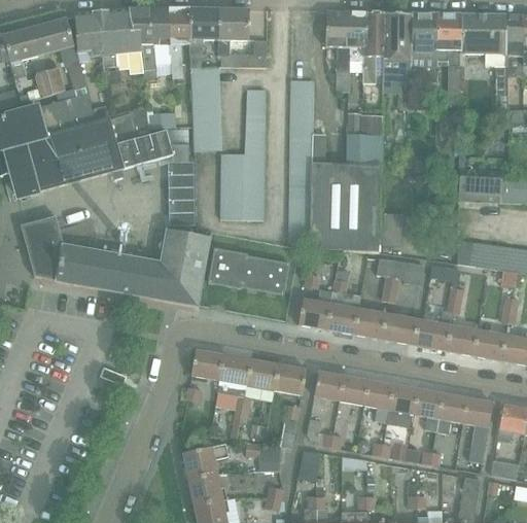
[(149,7),(130,8),(132,24),(138,23),(140,41),(144,72),(143,72),(144,76),(157,75),(153,41),(152,41),(149,7)]
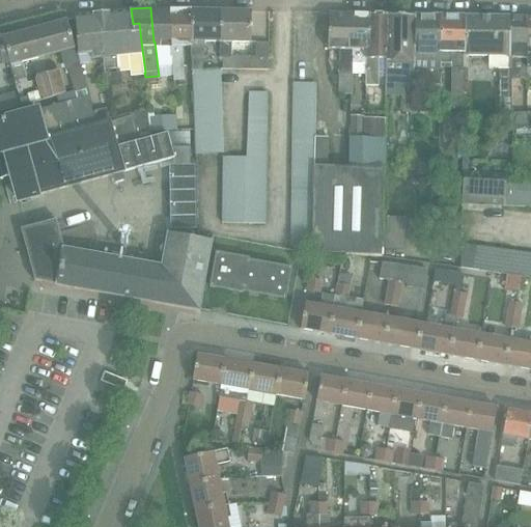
[(170,7),(150,7),(154,42),(155,42),(169,40),(170,40),(170,7)]
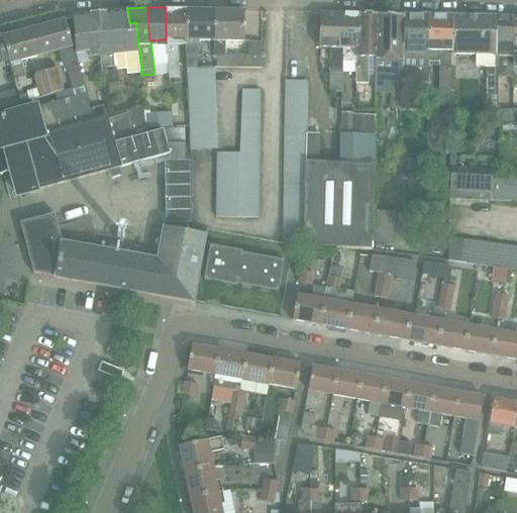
[(185,7),(166,7),(166,39),(165,39),(166,52),(168,52),(169,76),(179,76),(177,39),(185,39),(185,7)]
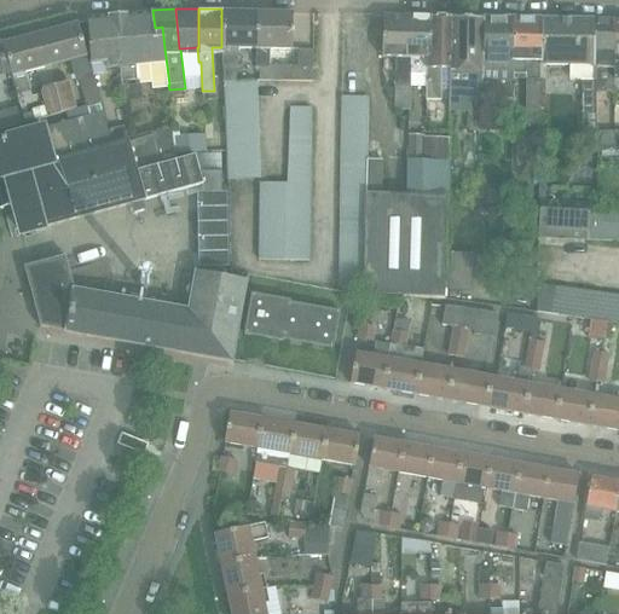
[(258,9),(221,9),(221,47),(221,64),(224,64),(224,77),(236,77),(236,64),(238,64),(237,41),(256,42),(258,9)]
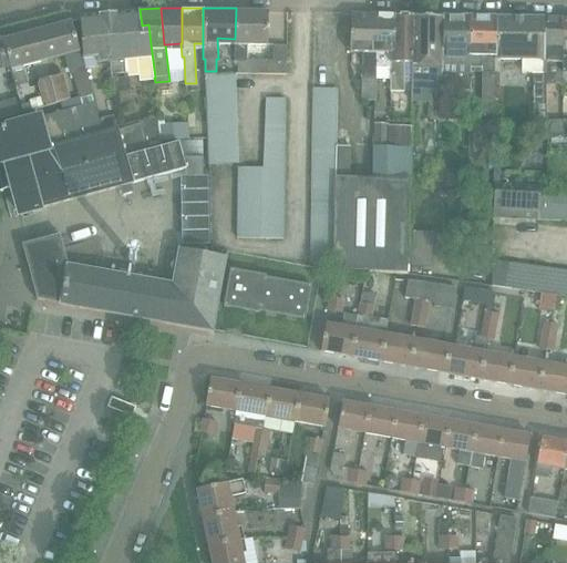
[(287,72),(287,69),(287,57),(287,43),(272,42),(272,55),(247,55),(247,39),(267,40),(268,9),(236,8),(235,39),(234,58),(238,58),(237,71),(287,72)]
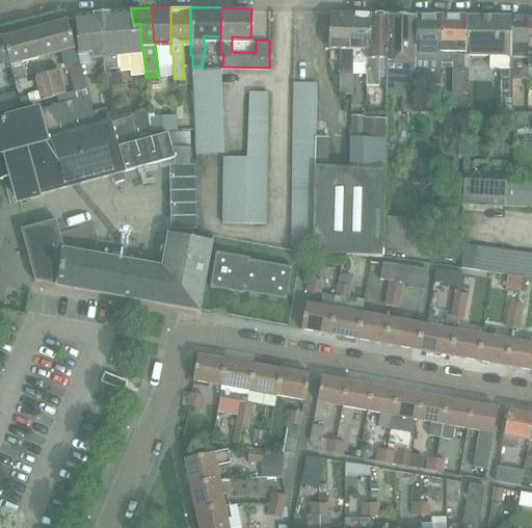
[(131,8),(102,10),(104,30),(101,30),(103,54),(105,71),(108,71),(107,68),(130,66),(130,74),(144,73),(145,73),(141,42),(139,23),(133,24),(131,8)]
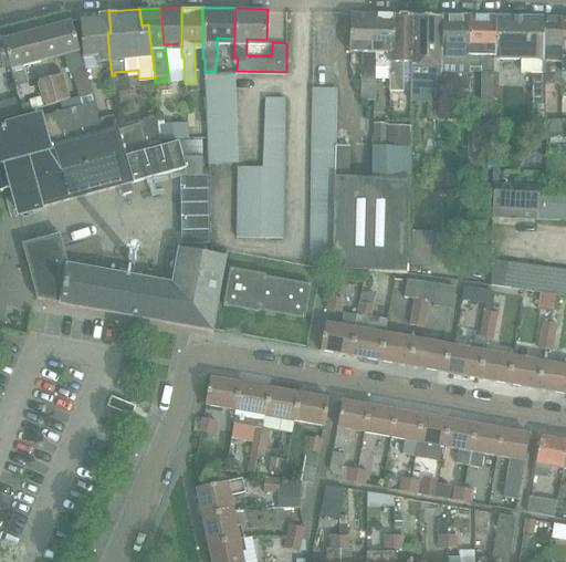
[(80,13),(80,17),(81,35),(83,55),(86,65),(97,63),(97,60),(109,58),(107,32),(111,32),(108,11),(80,13)]
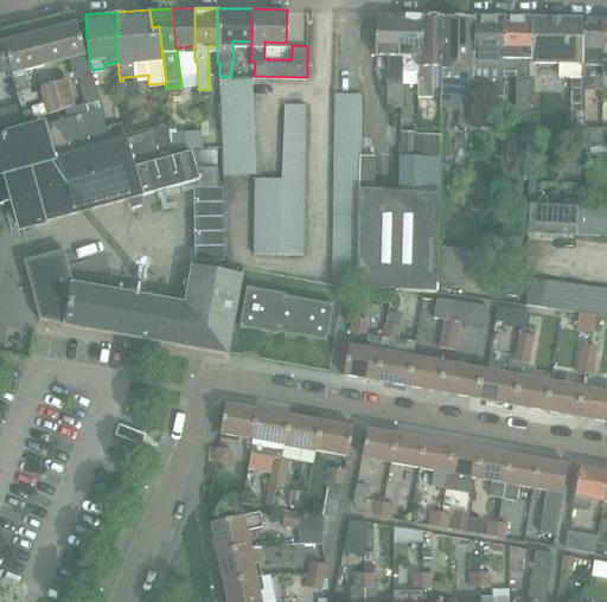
[(401,90),(402,53),(400,53),(400,13),(376,12),(375,52),(388,53),(388,90),(401,90)]
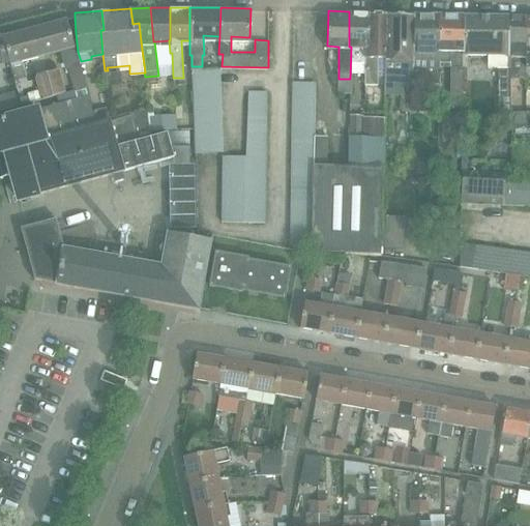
[(370,11),(349,11),(349,47),(351,47),(351,60),(360,60),(359,64),(364,64),(365,64),(365,34),(369,34),(370,11)]
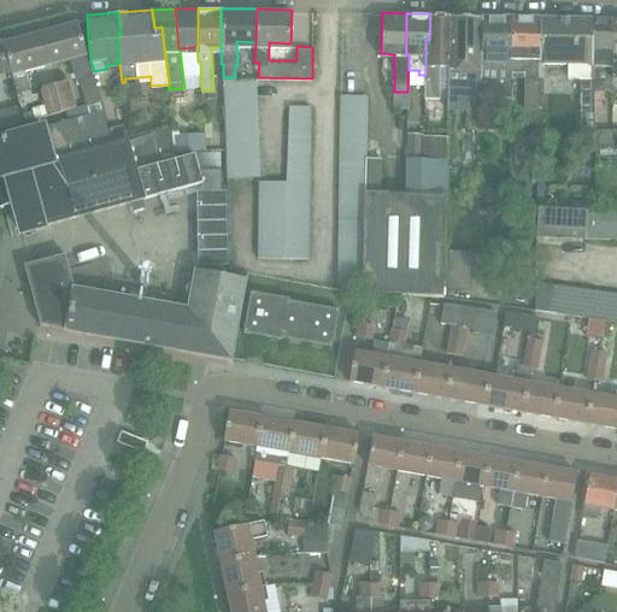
[(450,13),(430,13),(429,40),(425,40),(425,75),(424,75),(424,96),(439,96),(440,65),(448,65),(450,13)]
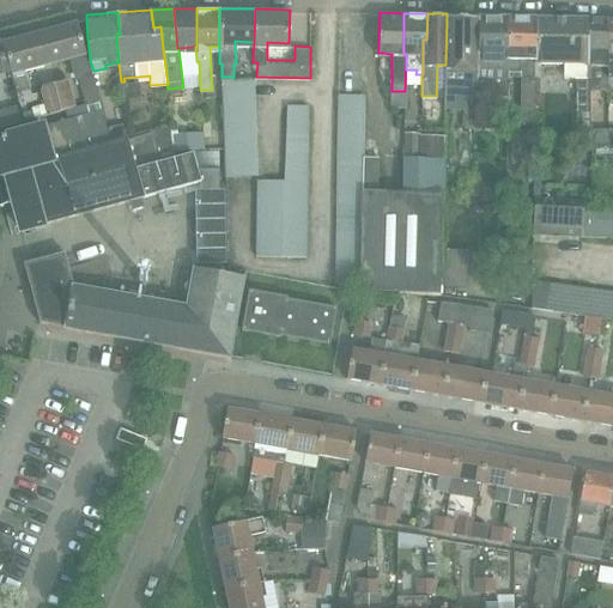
[(480,14),(447,13),(445,65),(445,67),(444,107),(462,107),(461,126),(477,128),(478,108),(465,103),(466,96),(478,96),(478,84),(480,58),(480,14)]
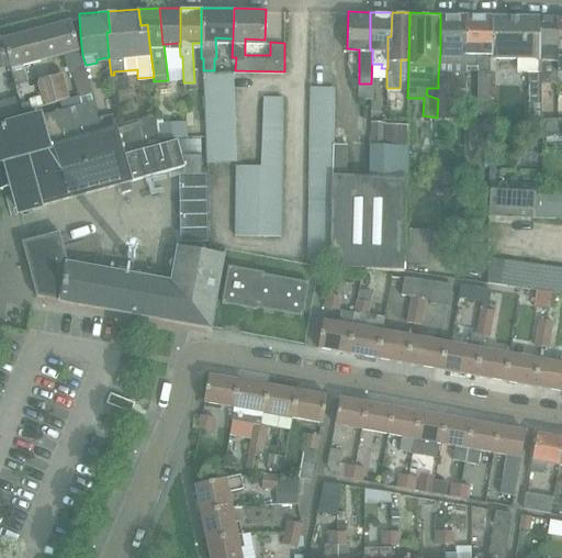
[(467,13),(440,13),(440,53),(438,77),(452,77),(452,99),(453,101),(464,101),(465,74),(465,64),(467,13)]
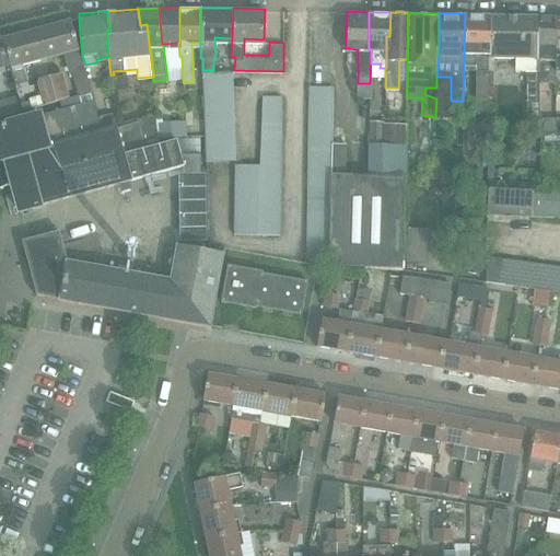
[(489,83),(490,54),(491,14),(465,13),(464,64),(476,65),(476,100),(489,100),(489,83)]
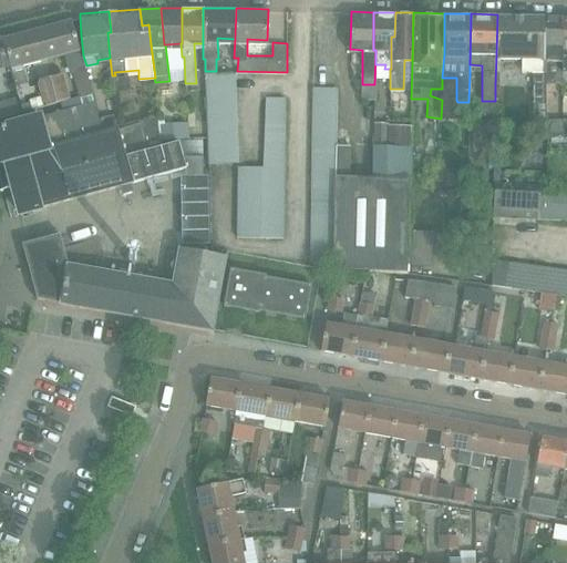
[(534,123),(546,122),(546,118),(546,112),(546,82),(546,16),(497,14),(496,54),(522,55),(522,70),(533,71),(534,123)]
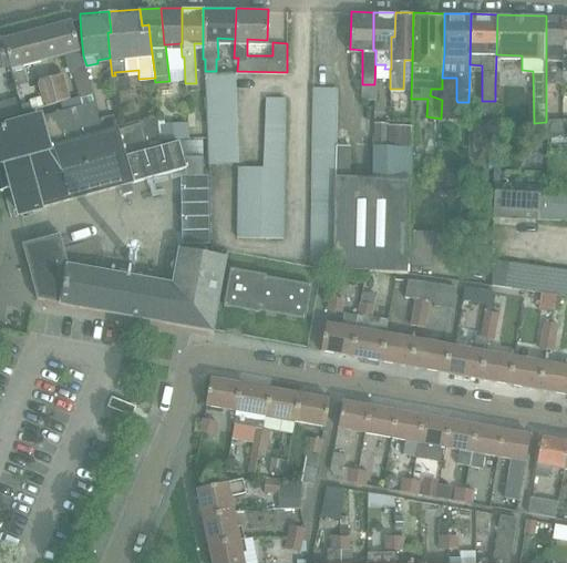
[(546,16),(546,82),(562,82),(563,61),(563,16),(546,16)]
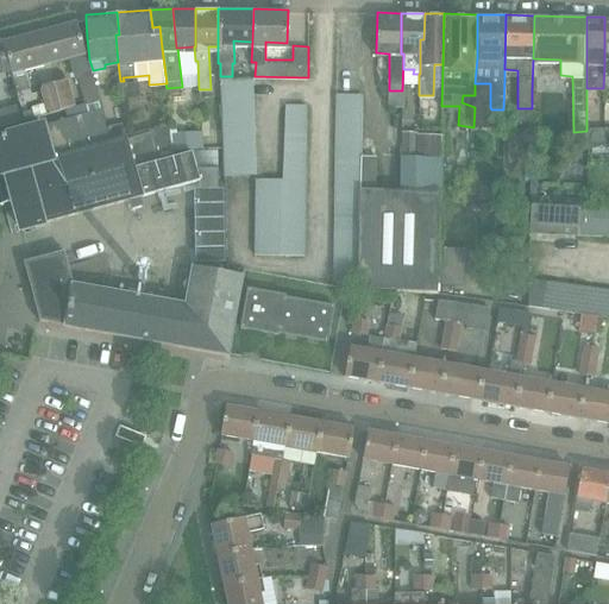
[(82,43),(76,20),(45,29),(54,61),(70,56),(73,64),(74,75),(79,74),(86,100),(99,96),(93,70),(89,60),(87,60),(82,43)]
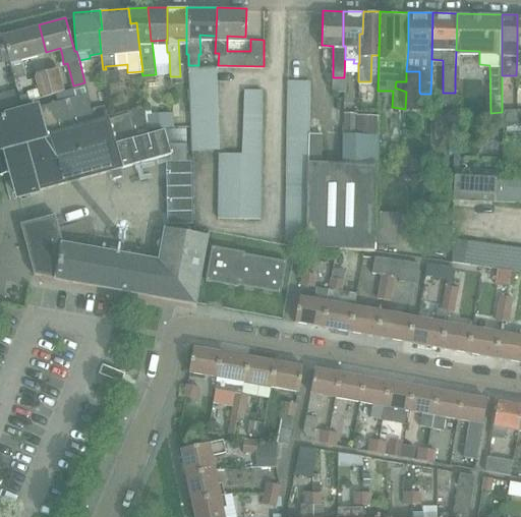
[(42,96),(42,94),(53,91),(47,67),(36,70),(37,76),(26,78),(25,73),(21,59),(37,55),(29,26),(2,34),(9,62),(16,88),(19,101),(42,96)]
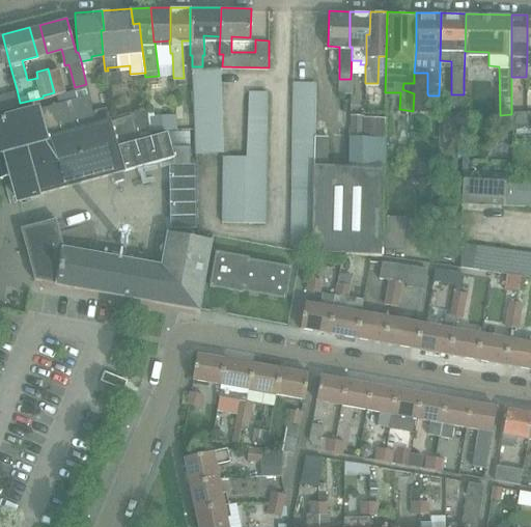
[(59,66),(48,68),(54,92),(65,89),(59,66)]
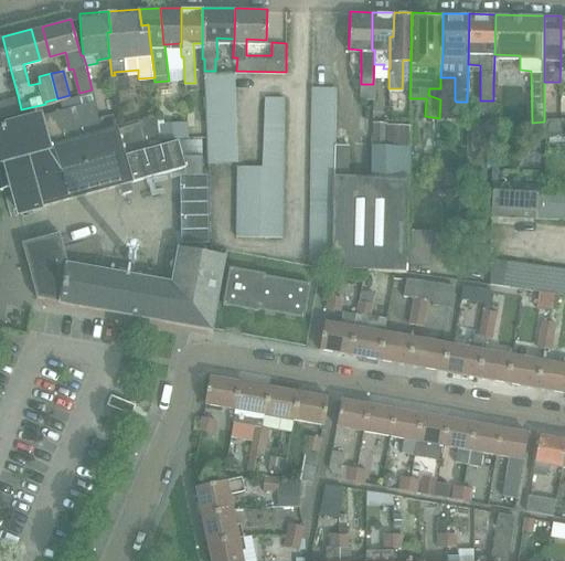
[(235,90),(234,72),(215,72),(215,71),(204,71),(205,91),(235,90)]
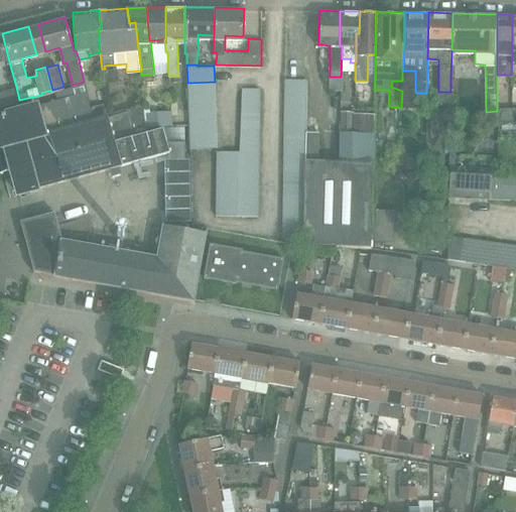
[(341,89),(341,77),(330,77),(330,89),(341,89)]
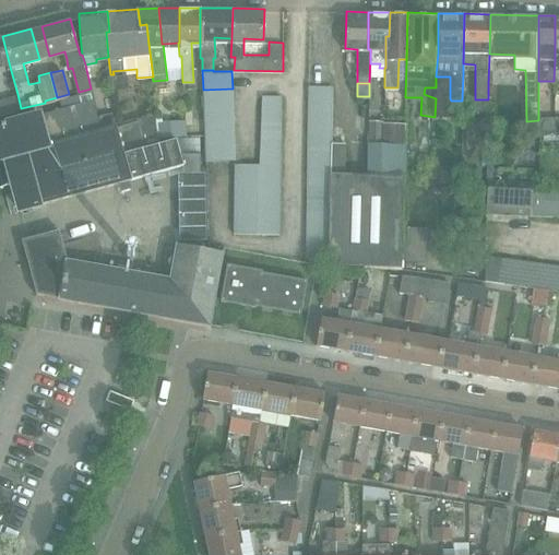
[(332,96),(333,84),(308,84),(308,96),(332,96)]
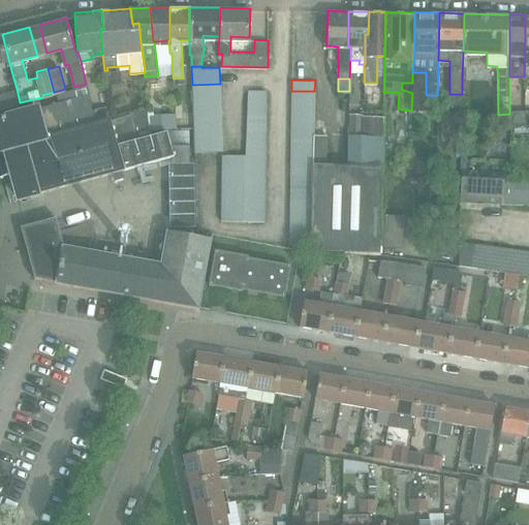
[(220,100),(220,84),(192,85),(192,101),(220,100)]
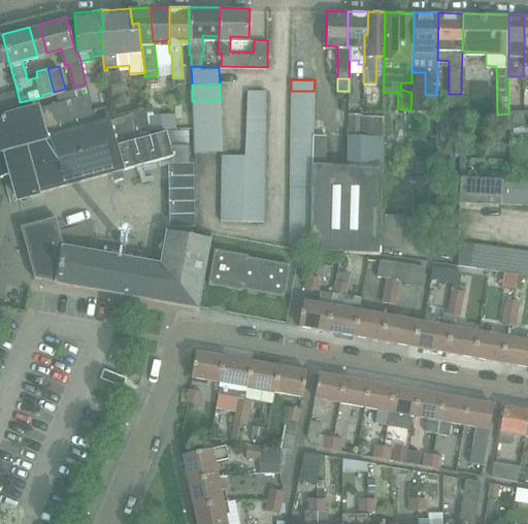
[(0,92),(0,107),(9,105),(20,102),(17,89),(0,92)]
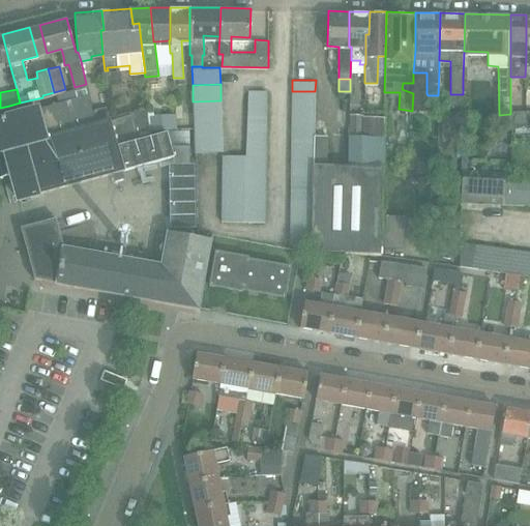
[(268,100),(268,89),(247,89),(247,99),(268,100)]
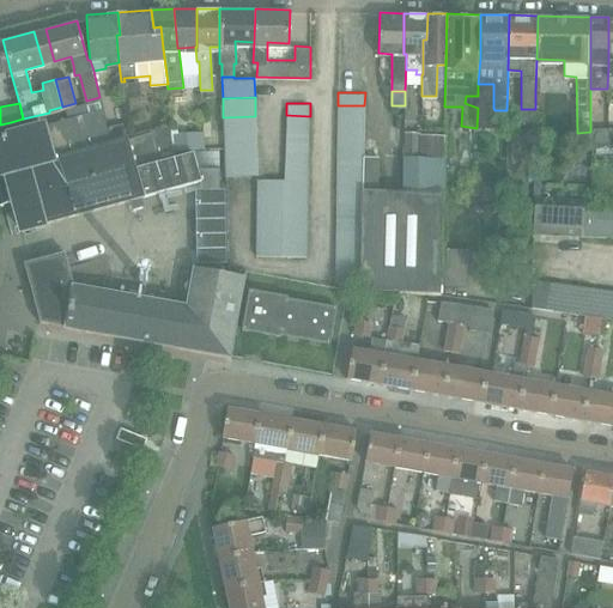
[(364,117),(364,105),(338,105),(338,117),(364,117)]
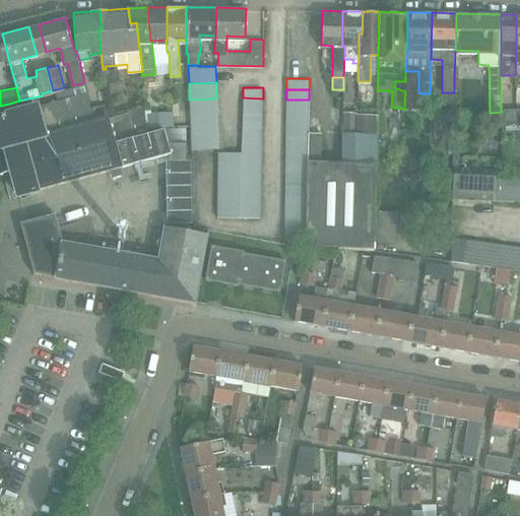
[(262,110),(263,99),(243,98),(242,109),(262,110)]
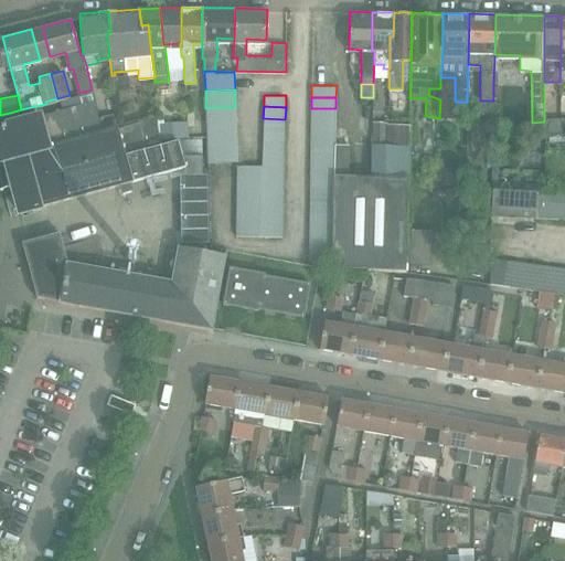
[(236,125),(235,107),(205,108),(205,126),(236,125)]
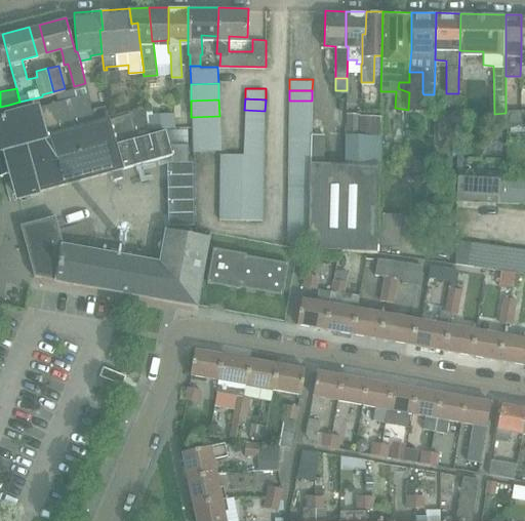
[(312,112),(312,101),(289,101),(289,112),(312,112)]
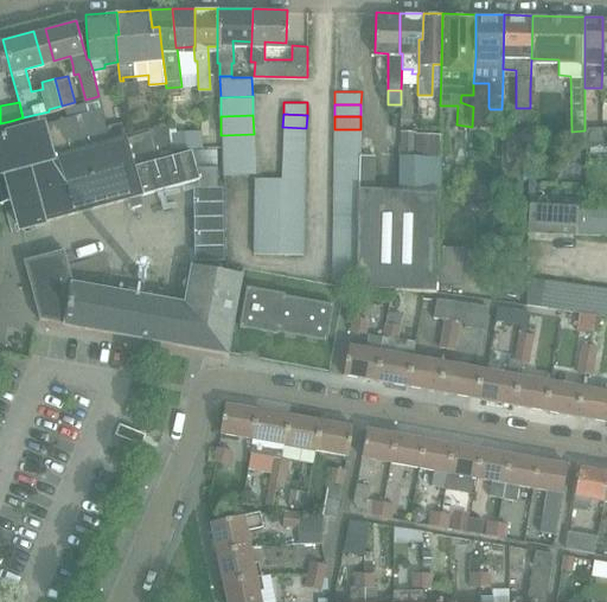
[(110,138),(123,134),(126,134),(123,120),(107,125),(110,138)]
